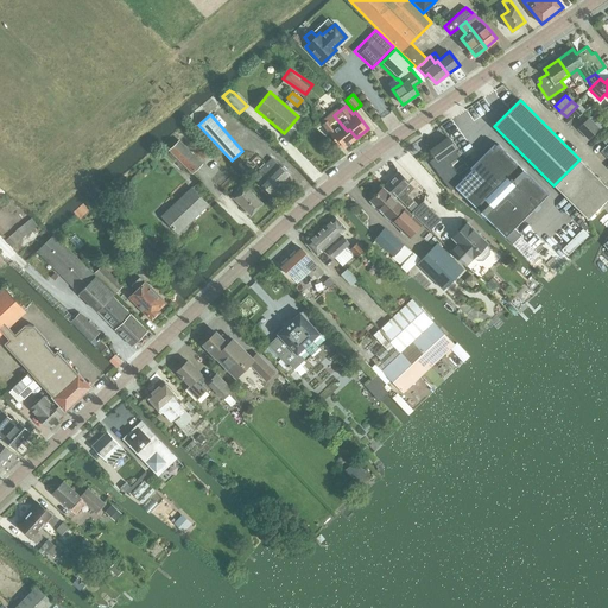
[(344,149),(356,138),(349,130),(347,131),(334,115),(322,125),(329,133),(339,145),(340,143),(344,149)]
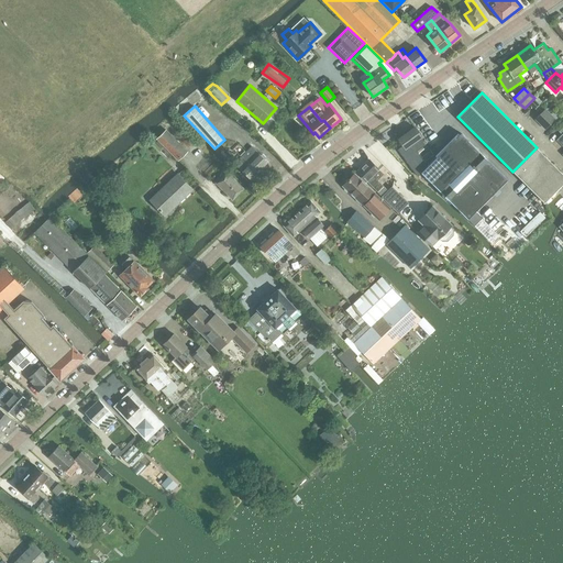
[(534,119),(540,124),(550,114),(544,109),(534,119)]
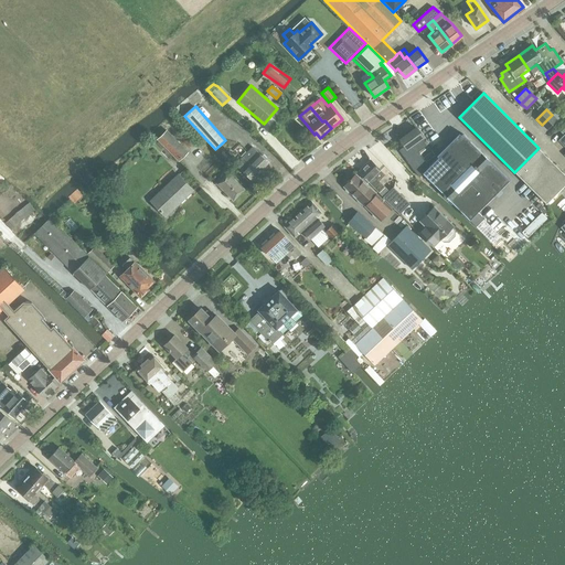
[(552,115),(542,125),(547,129),(557,119),(552,115)]
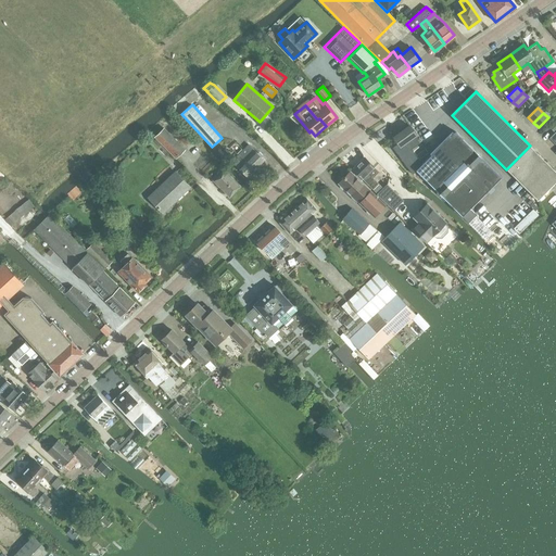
[(416,139),(415,137),(416,136),(408,125),(393,136),(397,143),(392,148),(412,175),(416,171),(462,216),(487,191),(490,194),(495,189),(492,186),(501,177),(455,131),(421,164),(411,150),(420,143),(417,139),(416,139)]
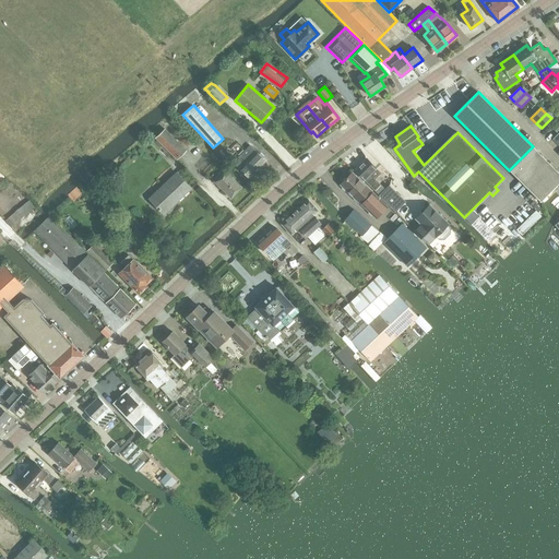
[(155,138),(170,153),(177,159),(187,151),(164,129),(155,138)]
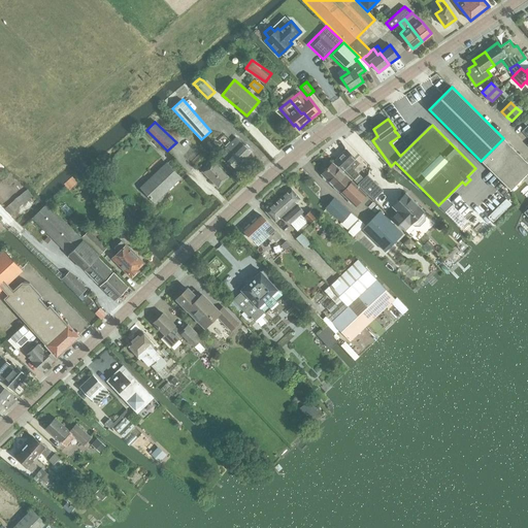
[(235,168),(251,152),(235,137),(222,151),(224,153),(222,155),(235,168)]
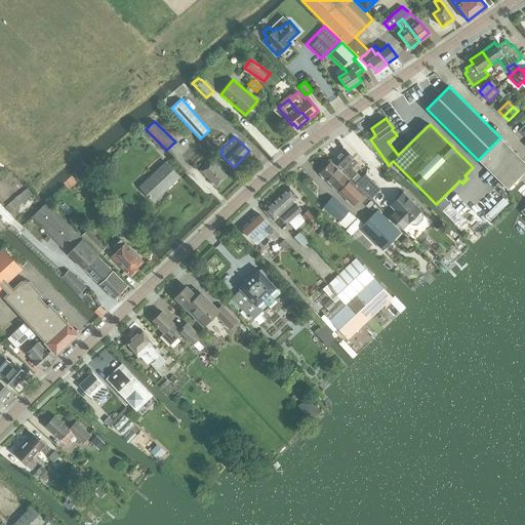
[(524,161),(500,137),(478,160),(508,189),(524,170),(524,161)]
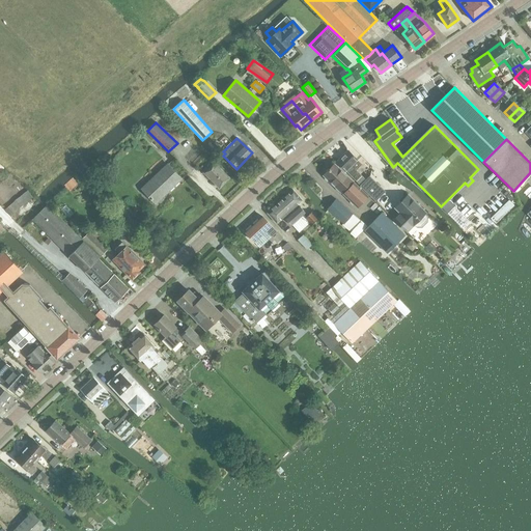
[(358,183),(363,177),(356,170),(362,164),(358,160),(358,159),(348,149),(336,162),(358,183)]
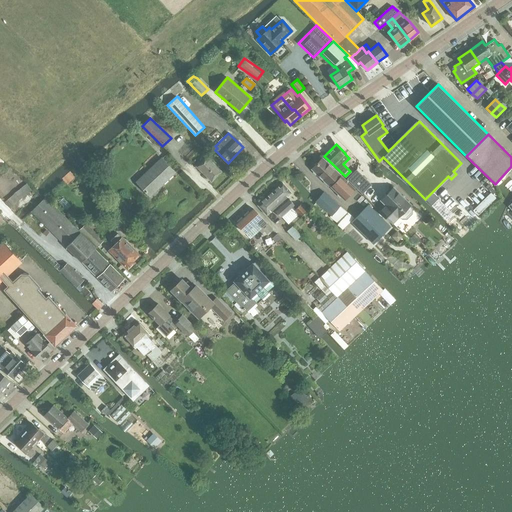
[(211,181),(221,171),(206,156),(196,166),(211,181)]
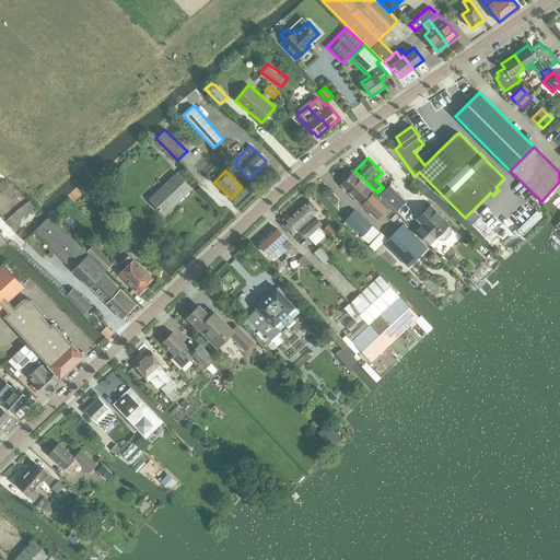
[(175,203),(190,188),(176,172),(149,198),(163,214),(164,213),(163,212),(174,202),(175,203)]
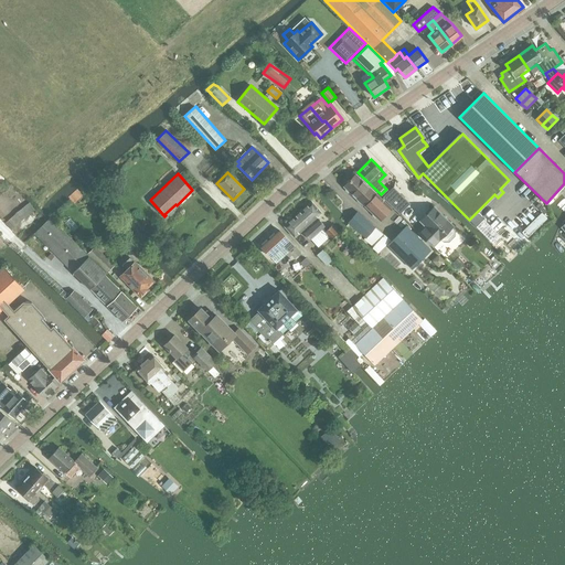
[(365,206),(376,217),(380,221),(392,209),(377,195),(355,174),(343,187),(365,208),(365,206)]
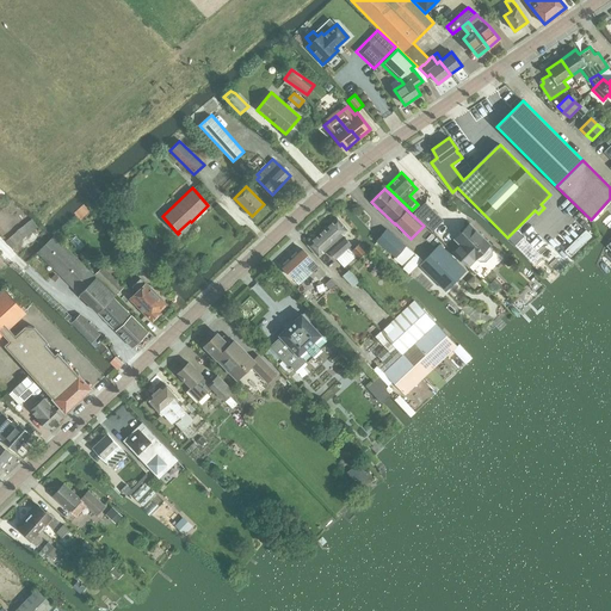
[(425,202),(414,213),(432,230),(443,220),(425,202)]
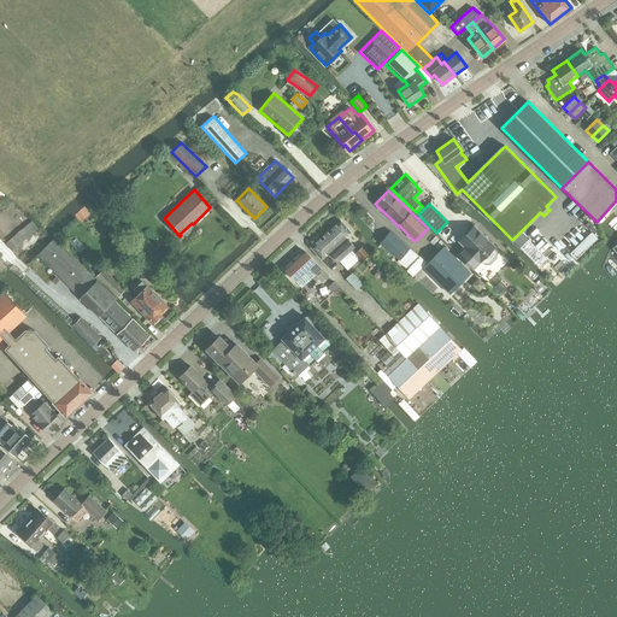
[(577,253),(601,231),(591,219),(573,236),(566,229),(560,235),(577,253)]
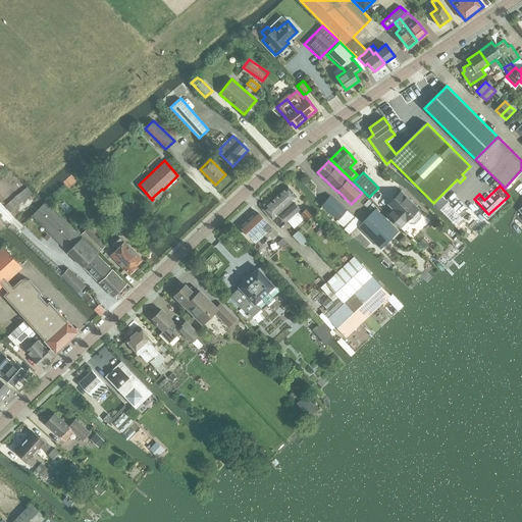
[(10,212),(33,194),(27,187),(4,206),(10,212)]
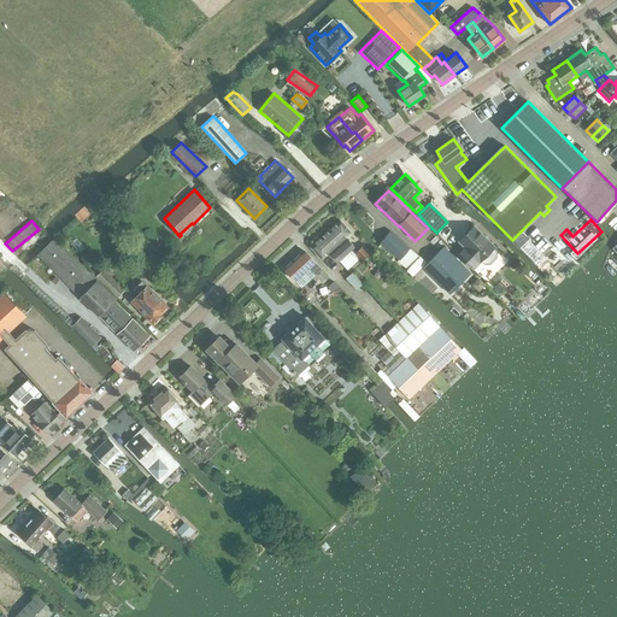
[(340,221),(319,239),(330,252),(339,263),(347,271),(359,259),(362,262),(370,253),(363,246),(358,250),(346,238),(352,233),(340,221)]
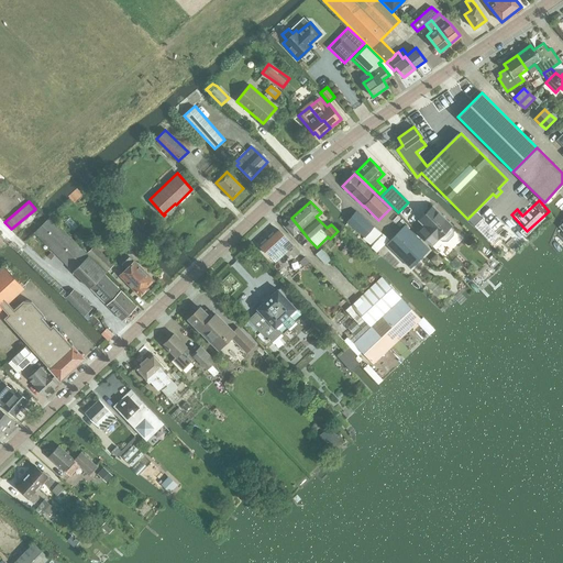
[(446,239),(452,233),(452,229),(450,227),(451,224),(432,206),(419,219),(424,224),(419,231),(432,244),(440,236),(442,239),(446,239)]
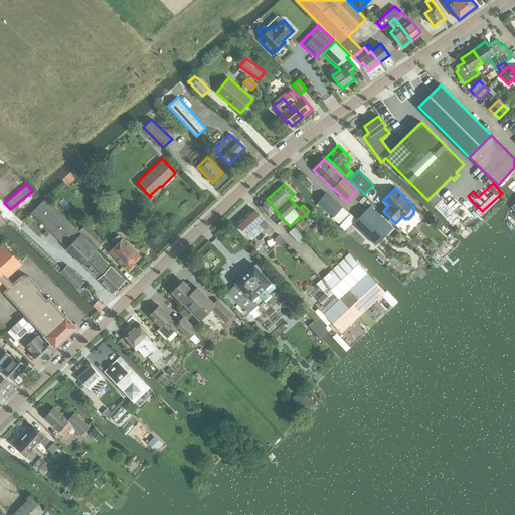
[(340,225),(349,213),(342,207),(325,193),(317,203),(333,216),(332,218),(340,225)]
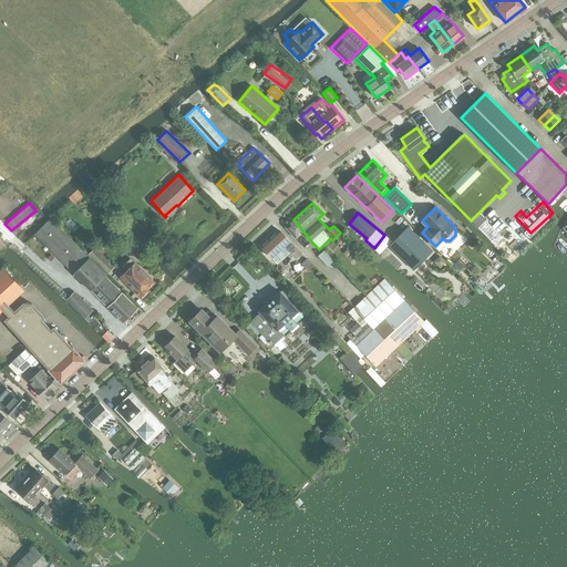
[(50,218),(33,234),(90,290),(91,290),(123,322),(136,308),(121,292),(105,276),(106,275),(89,257),(50,218)]
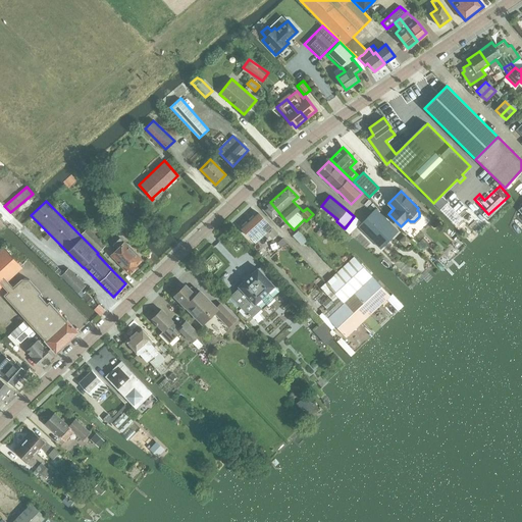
[(270,202),(262,209),(272,219),(279,213),(270,202)]
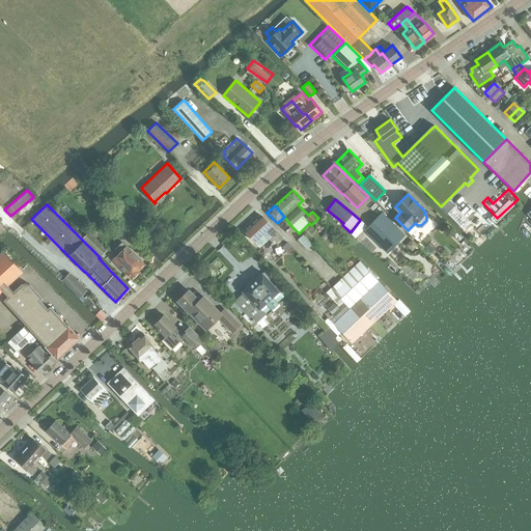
[(387,253),(397,242),(404,234),(382,212),(364,230),(387,253)]
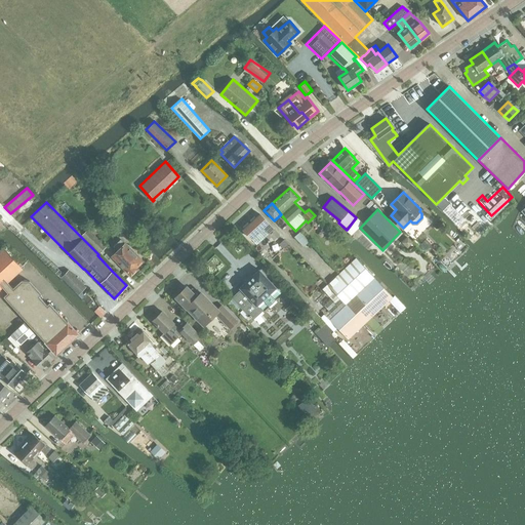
[(269,224),(259,213),(242,230),(251,239),(256,245),(274,229),(269,224)]
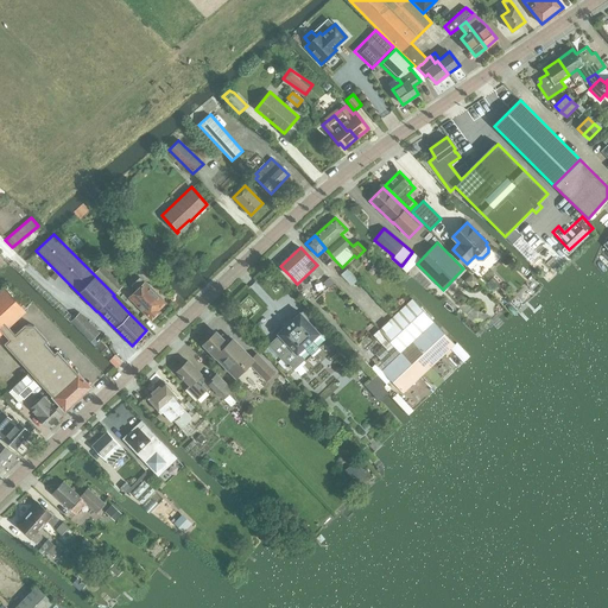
[(95,276),(114,295),(115,293),(116,295),(122,289),(105,271),(102,268),(95,276)]
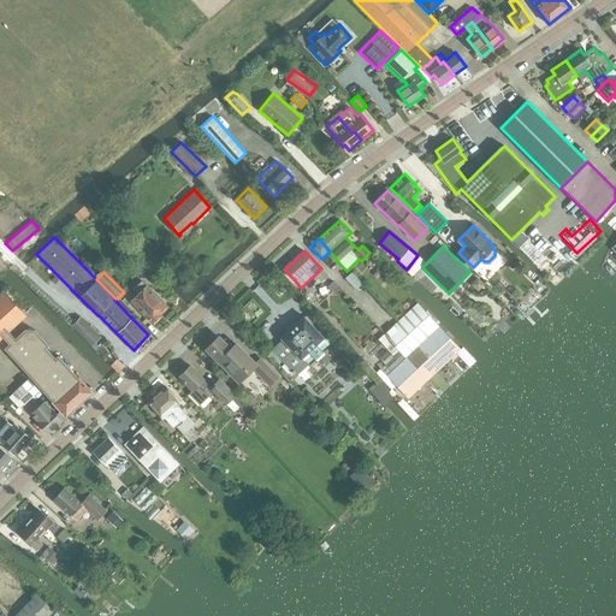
[(146,285),(141,280),(132,289),(137,294),(130,300),(153,323),(161,315),(159,314),(166,307),(146,285)]
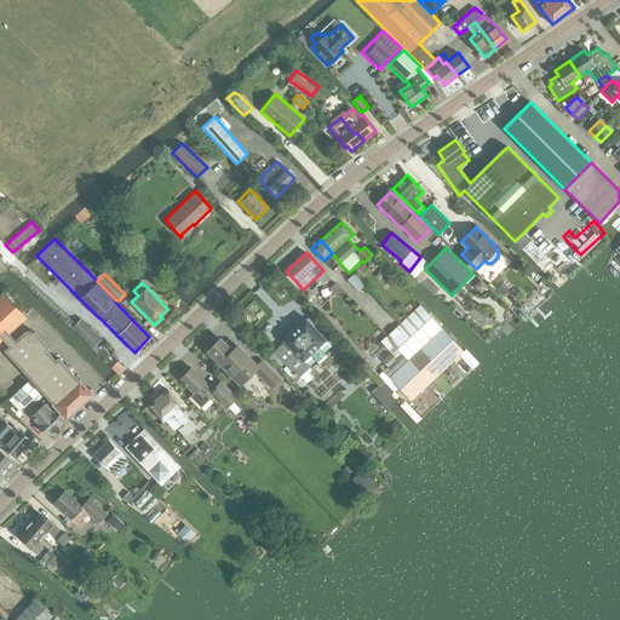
[(15,340),(9,333),(27,317),(4,293),(0,296),(0,342),(3,339),(9,345),(4,350),(65,418),(92,394),(79,379),(58,357),(56,360),(46,350),(49,346),(35,332),(26,331),(15,340)]
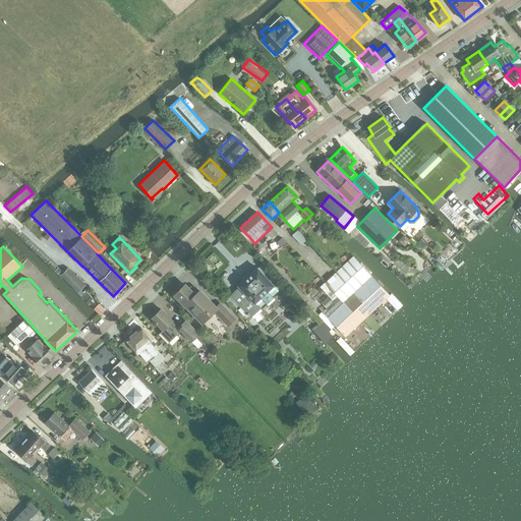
[(330,287),(362,321),(390,295),(353,255),(336,272),(325,282),(330,287)]
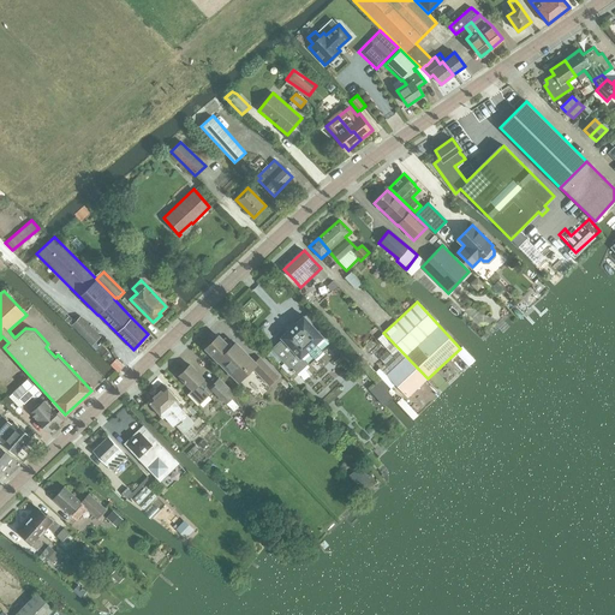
[(91,345),(101,336),(81,316),(71,324),(91,345)]
